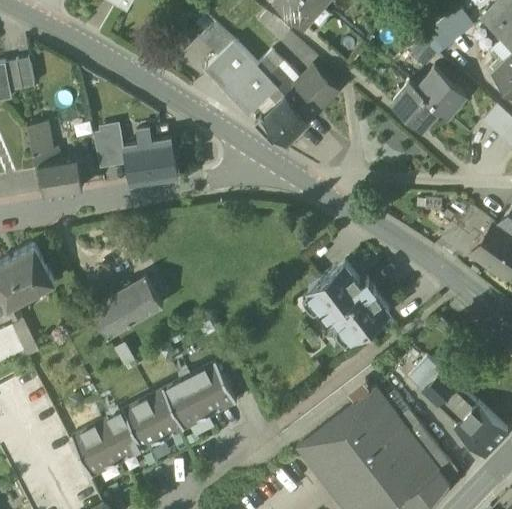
[(302,25),(320,4),(315,0),(273,0),(302,25)]
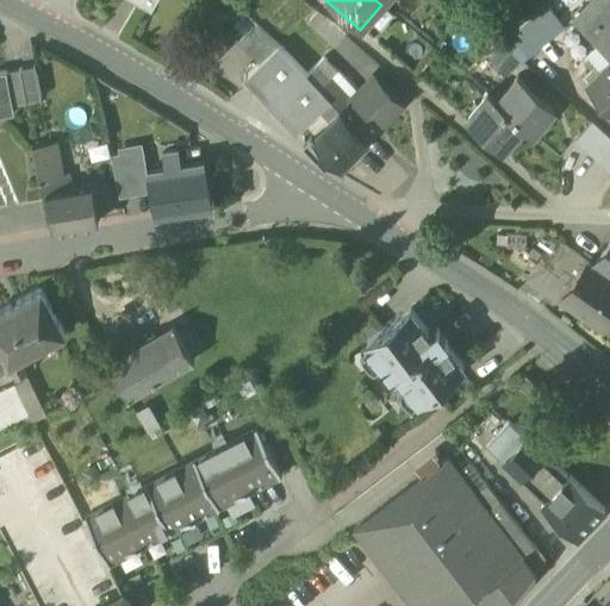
[(607,39),(609,43),(609,0),(595,0),(572,22),(597,48),(607,39)]
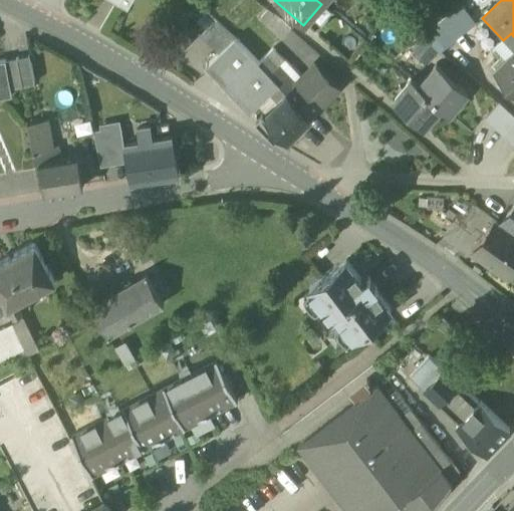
[(459,5),(446,16),(461,33),(473,22),(459,5)]
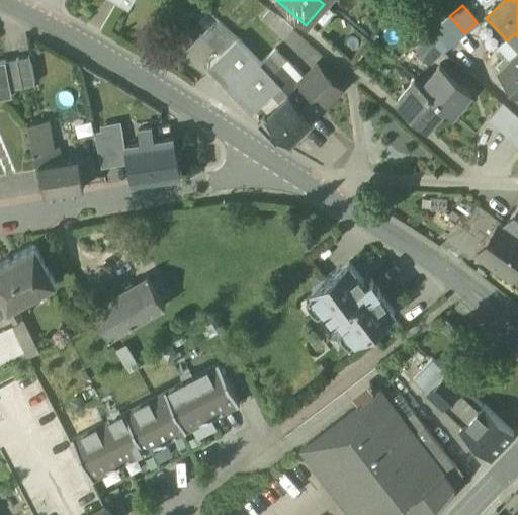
[(263,23),(285,43),(294,33),(271,13),(263,23)]
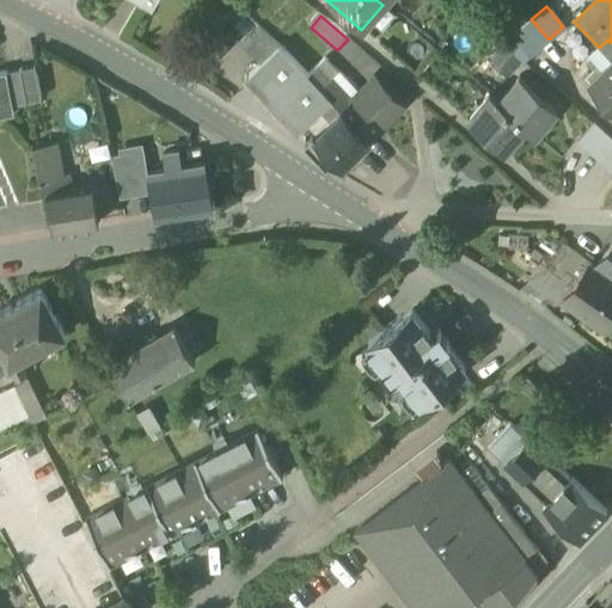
[(534,50),(549,40),(531,19),(518,30),(534,50)]
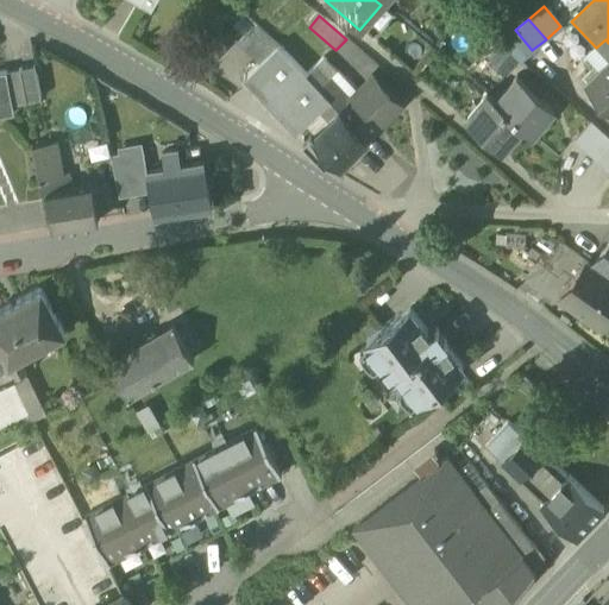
[(239,46),(259,67),(276,50),(257,30),(239,46)]
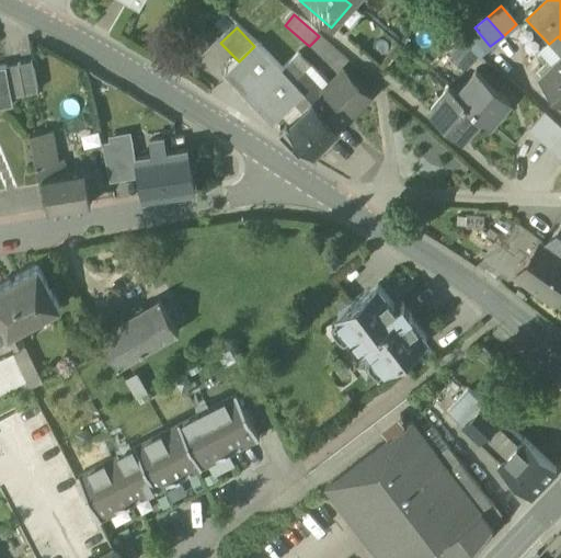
[(479,56),(490,46),(474,27),(460,40),(479,56)]
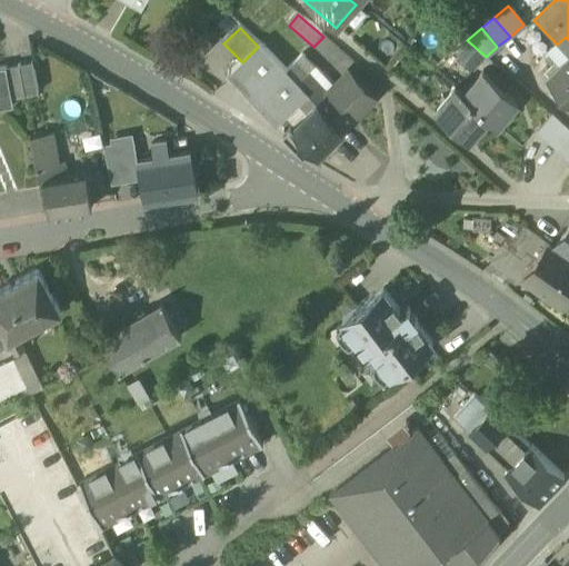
[(175,50),(192,70),(213,52),(196,32),(175,50)]
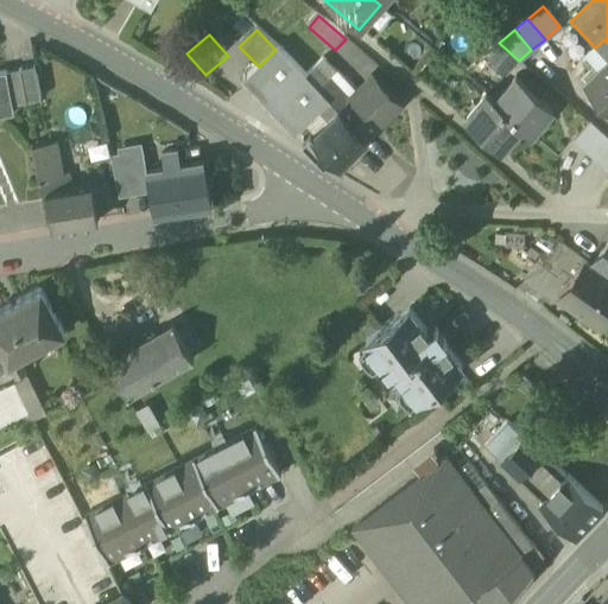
[(595,48),(607,62),(607,43),(605,39),(595,48)]
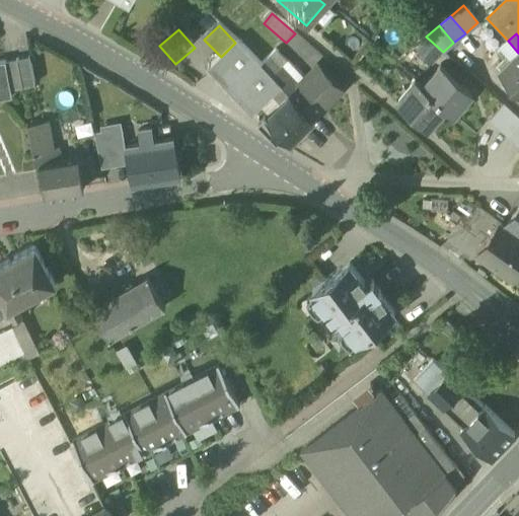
[(208,69),(225,87),(252,60),(235,43),(221,57),(210,68),(208,69)]
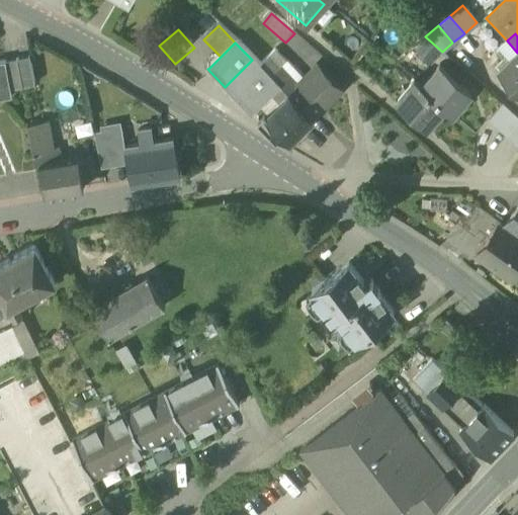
[(259,67),(271,79),(280,70),(287,64),(275,52),(259,67)]
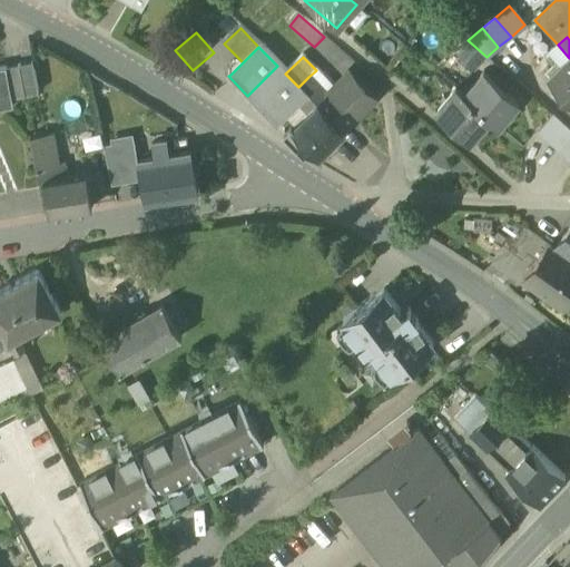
[(569,105),(569,61),(548,81),(569,105)]
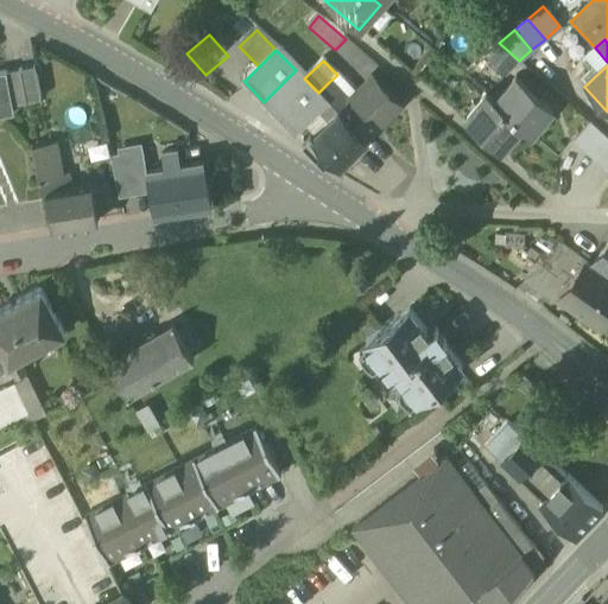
[(6,74),(12,107),(26,105),(42,101),(36,69),(20,71),(6,74)]
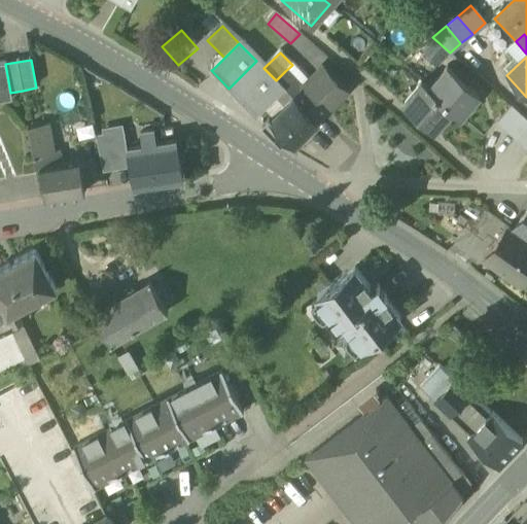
[(264,68),(256,61),(229,89),(257,117),(259,115),(278,97),(285,90),(276,80),(264,68)]
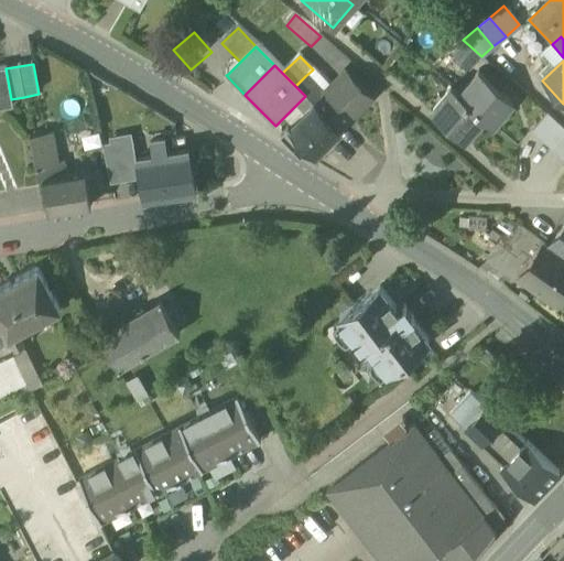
[(0,68),(0,108),(12,107),(11,99),(6,68),(0,68)]
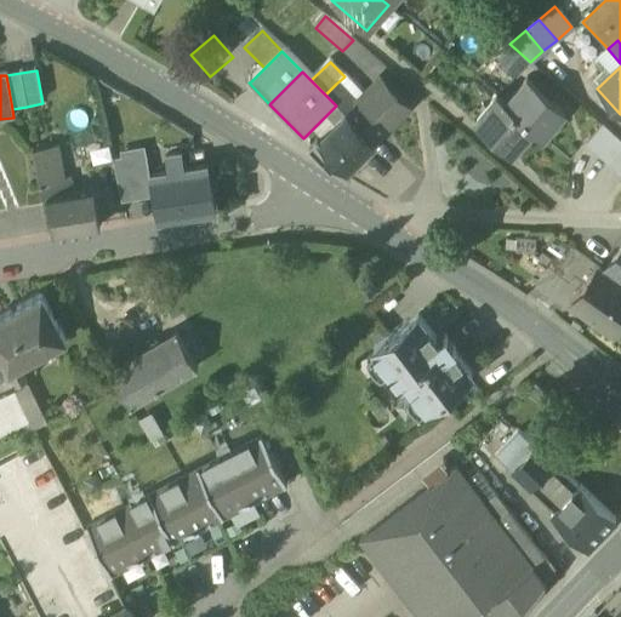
[(528,80),(506,106),(534,130),(542,138),(564,112),(528,80)]
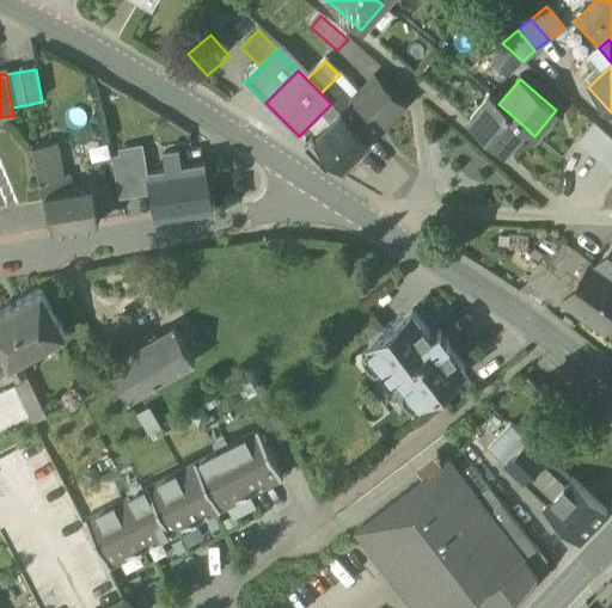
[(320,93),(331,104),(369,142),(404,109),(375,80),(352,104),(331,83),(320,93)]
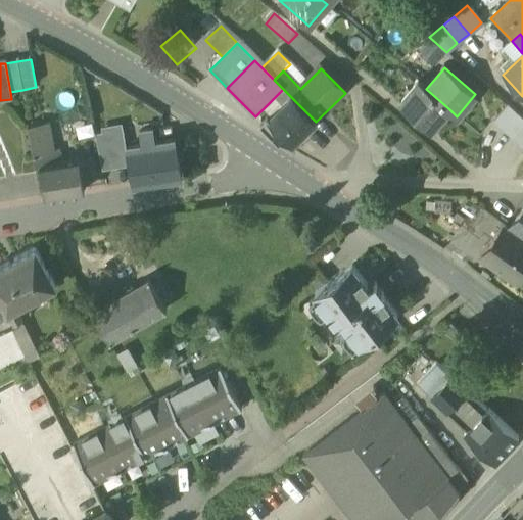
[(430,132),(449,109),(426,89),(418,83),(399,104),(430,132)]
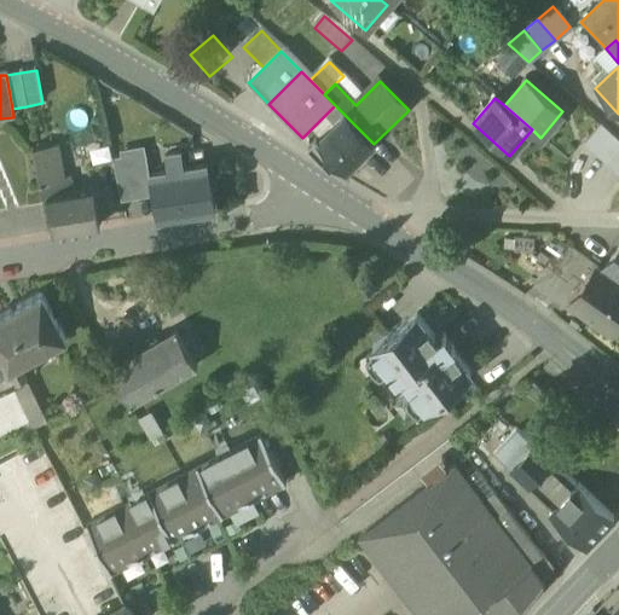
[(337,123),(319,140),(319,141),(327,150),(323,154),(333,163),(337,160),(348,169),(374,144),(335,105),(327,114),(337,123)]
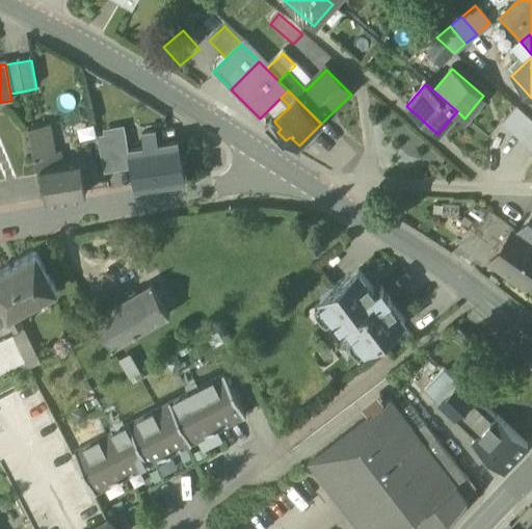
[(502,125),(511,133),(526,116),(516,107),(502,125)]
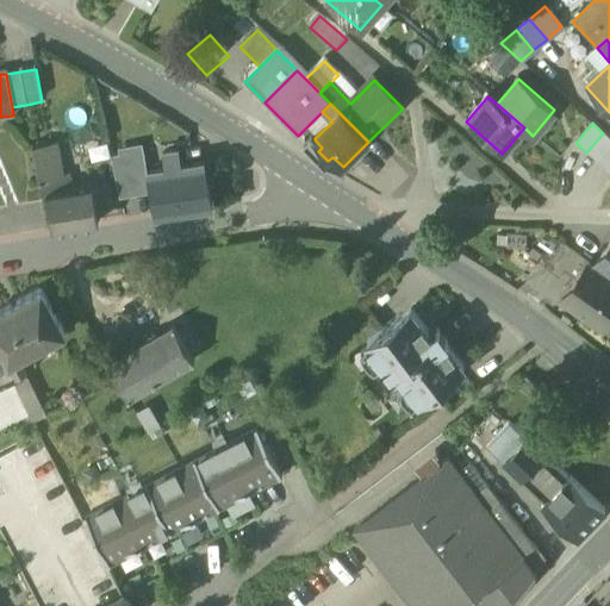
[(586,152),(596,162),(609,145),(609,138),(603,133),(586,152)]
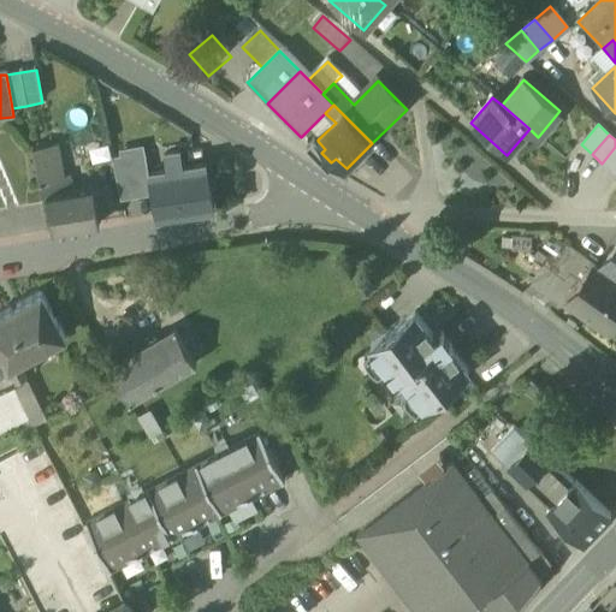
[(319,154),(321,153),(325,149),(318,141),(318,140),(315,137),(309,143),(319,154)]
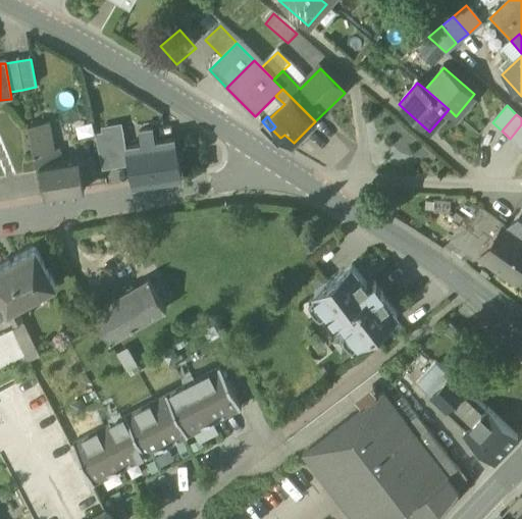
[(27,127),(34,166),(40,165),(52,163),(51,160),(50,160),(44,124),(27,127)]
